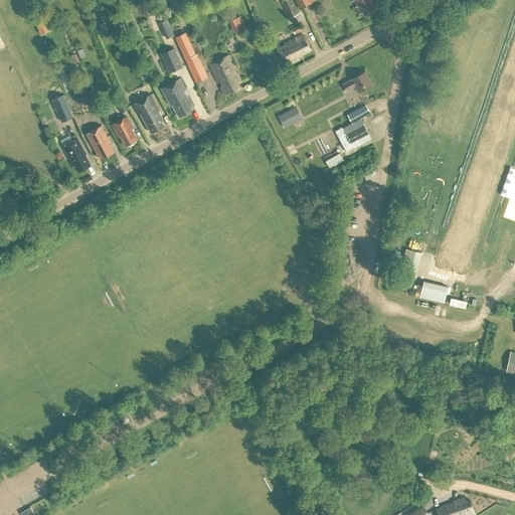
[(293,0),(282,0),(284,2),(282,2),(290,18),(299,13),(293,0)]
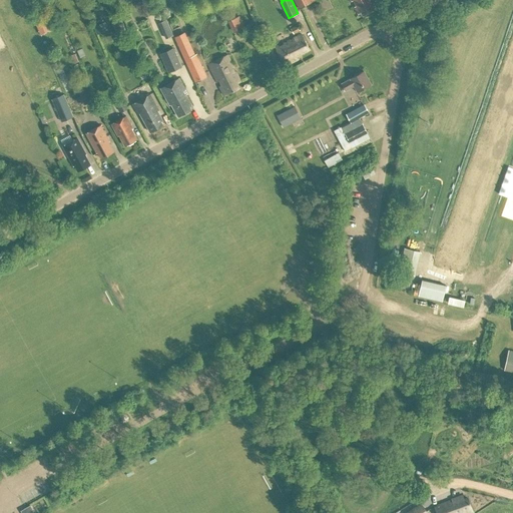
[(293,0),(298,9),(309,3),(307,0),(293,0)]
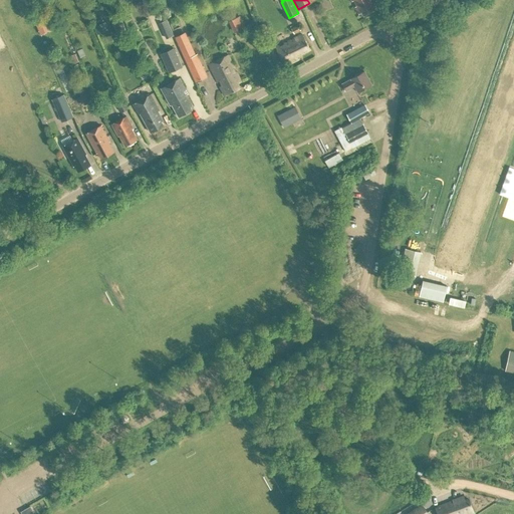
[(363,16),(368,13),(378,7),(373,0),(352,0),(353,0),(356,4),(355,5),(359,12),(360,11),(363,16)]
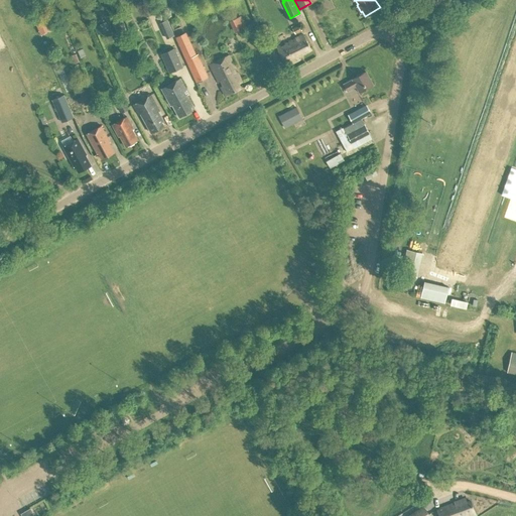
[(230,19),(235,30),(247,25),(242,14),(230,19)]
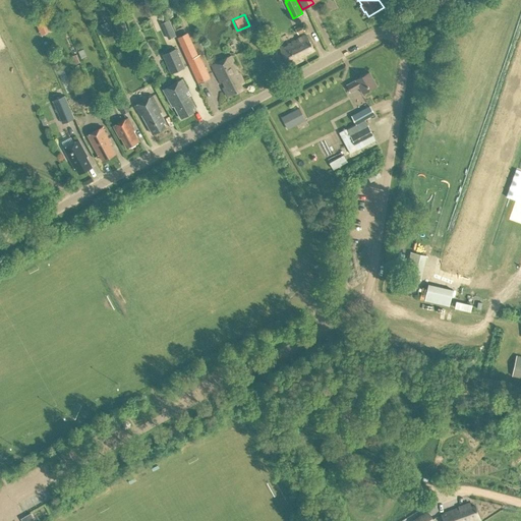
[(50,27),(46,17),(35,21),(40,32),(50,27)]
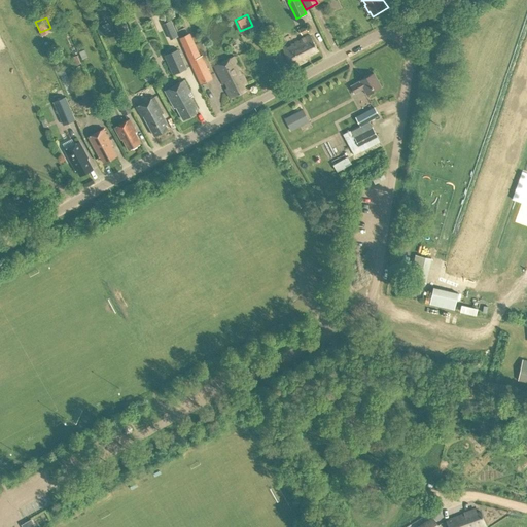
[(125,36),(131,33),(125,19),(118,22),(125,36)]
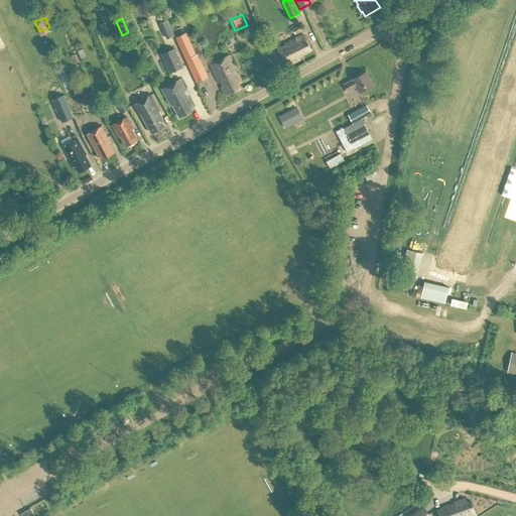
[(106,21),(94,26),(98,34),(110,29),(106,21)]
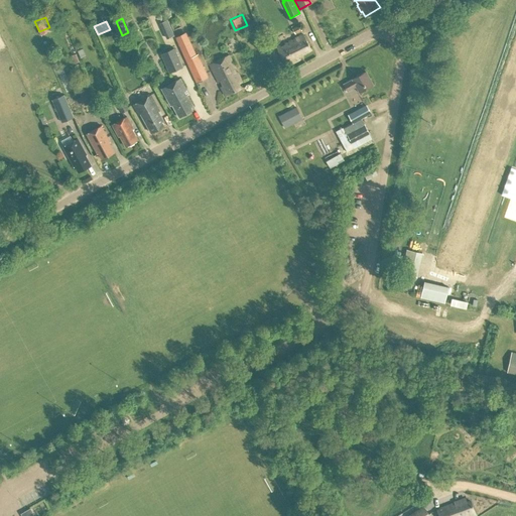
[(247,25),(251,32),(257,29),(254,22),(247,25)]
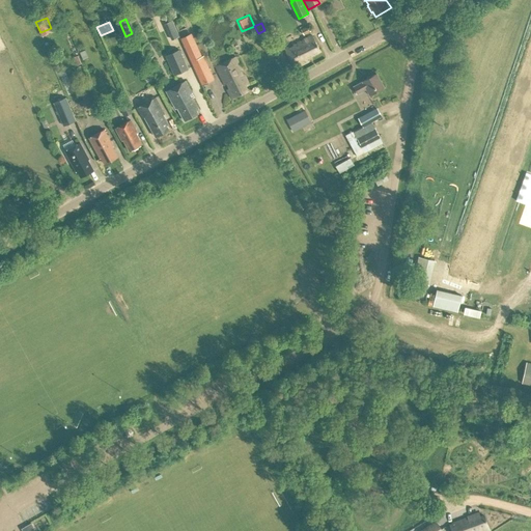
[(175,26),(167,29),(170,35),(177,32),(175,26)]
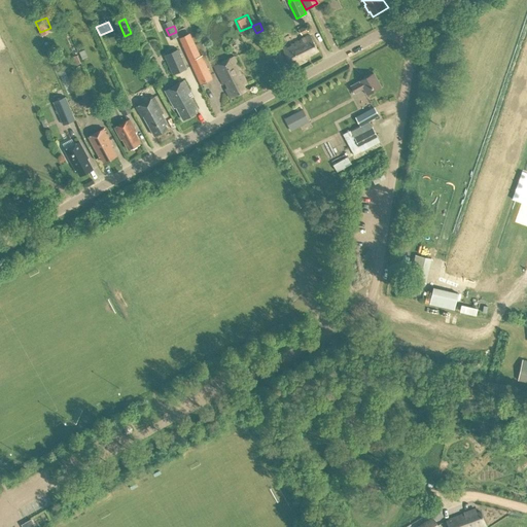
[(299,29),(302,35),(308,32),(306,26),(299,29)]
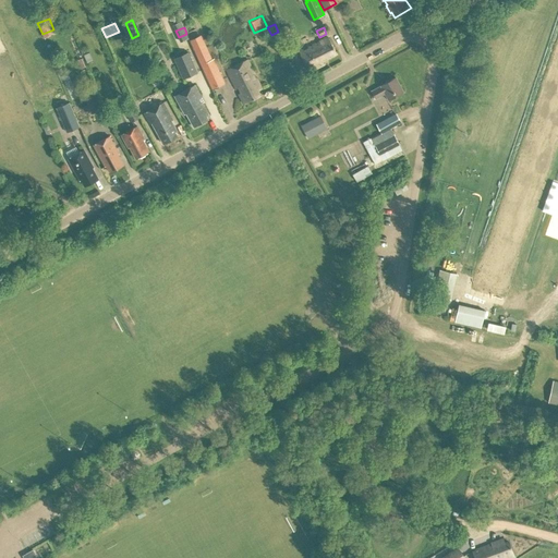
[(201,35),(190,40),(194,51),(206,46),(201,35)]
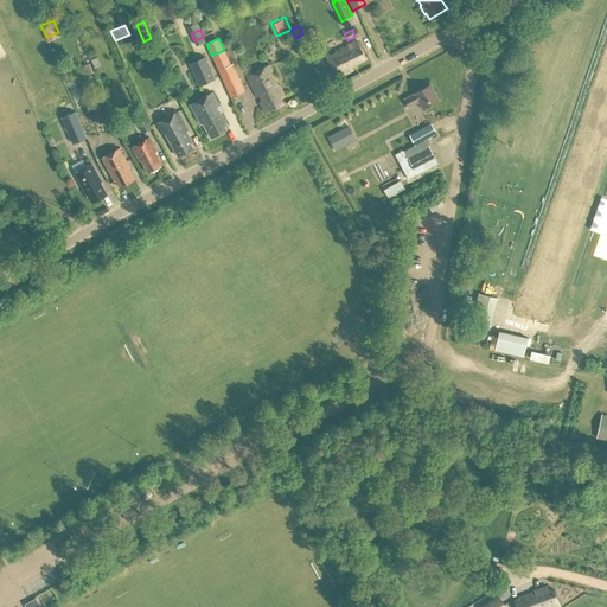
[(350,65),(366,57),(356,39),(325,56),(337,77),(351,69),(350,65)]
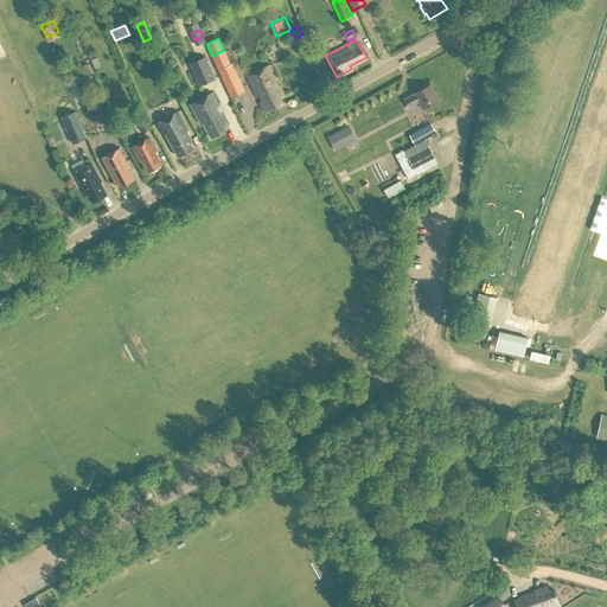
[(187,62),(198,87),(216,78),(206,55),(187,62)]
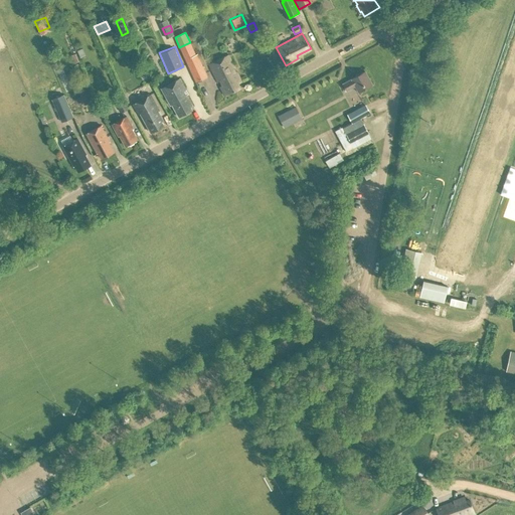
[(82,48),(77,50),(80,58),(87,55),(82,48)]
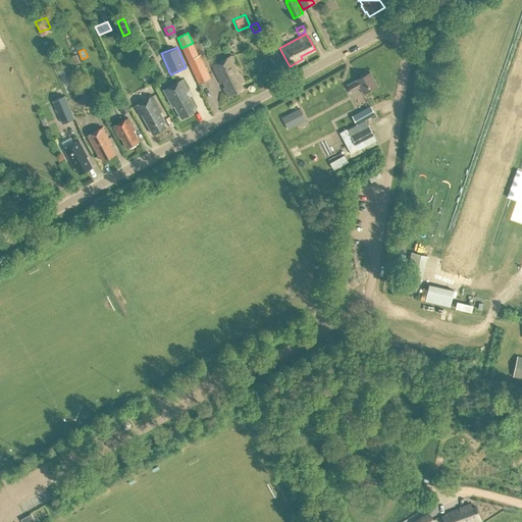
[(198,56),(188,61),(199,85),(211,79),(208,71),(206,72),(198,56)]
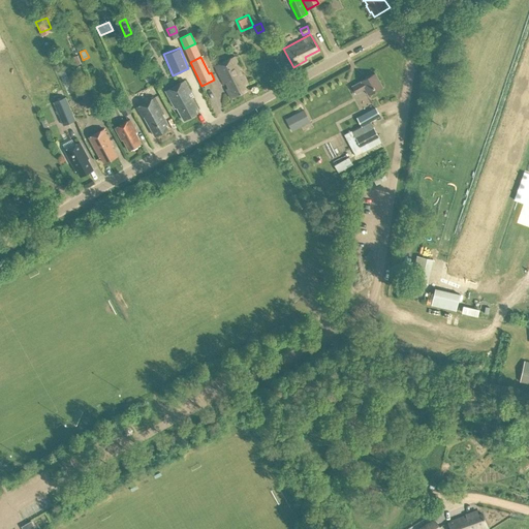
[(247,84),(234,57),(216,65),(231,98),(248,91),(245,85),(247,84)]
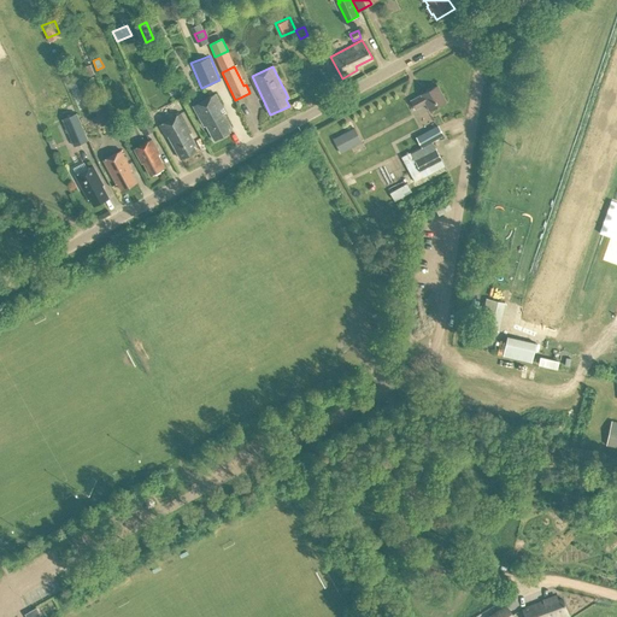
[(77,80),(71,82),(76,95),(82,93),(77,80)]
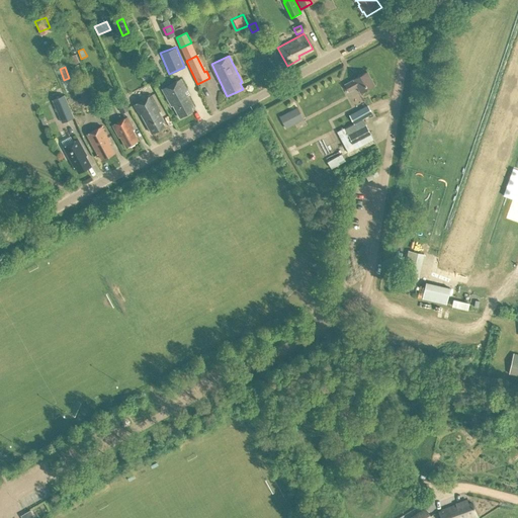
[(375,85),(367,71),(345,83),(349,91),(358,85),(362,92),(375,85)]
